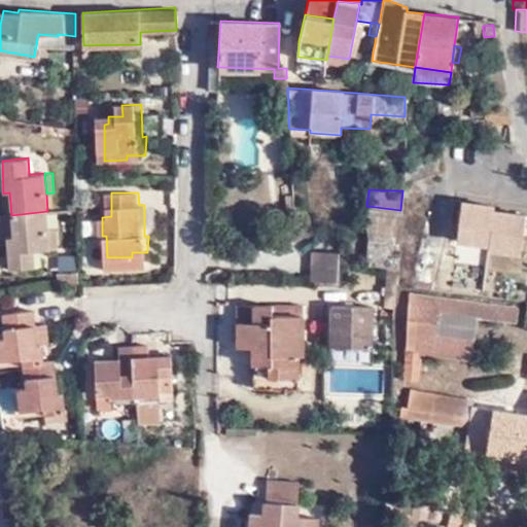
[(455,244),(522,247),(524,198),(458,195),(455,244)]
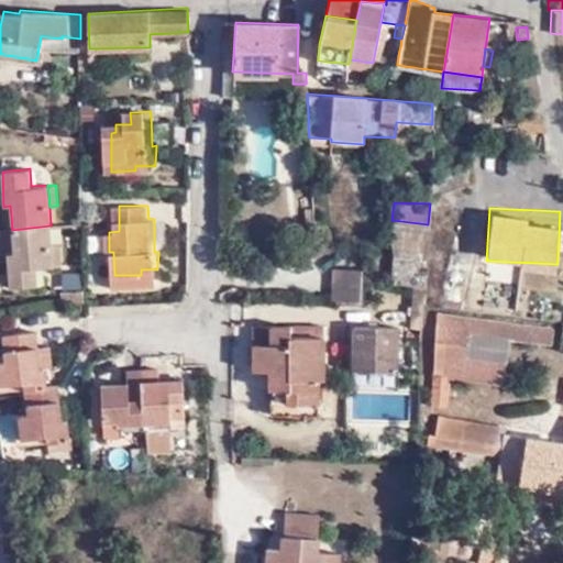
[(386,282),(426,286),(428,224),(392,220),(388,220),(386,236),(390,254),(386,282)]
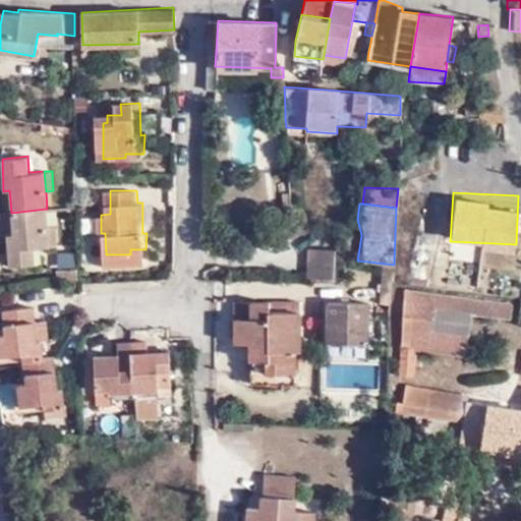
[(47,209),(11,213),(4,214),(0,214),(0,235),(7,235),(9,266),(36,263),(35,247),(50,246),(48,224),(47,209)]
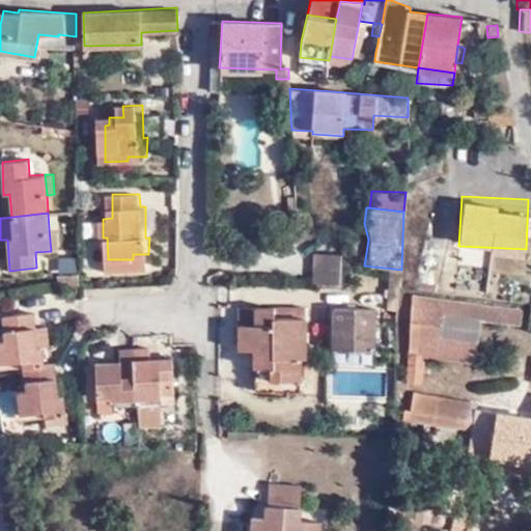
[(49,228),(51,251),(59,251),(57,228),(49,228)]
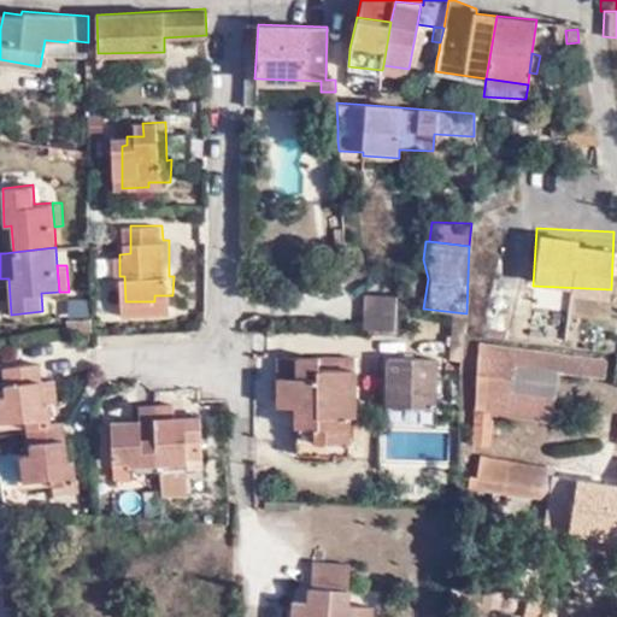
[(397,329),(395,307),(395,293),(363,293),(362,330),(397,329)]
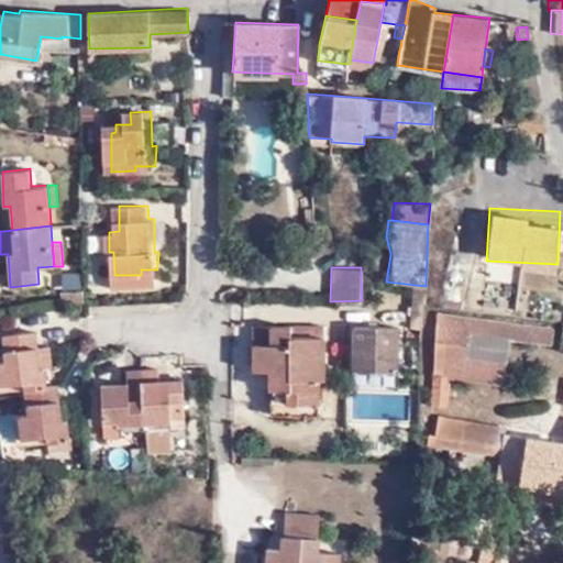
[(141,269),(141,275),(141,280),(157,280),(157,269),(141,269)]
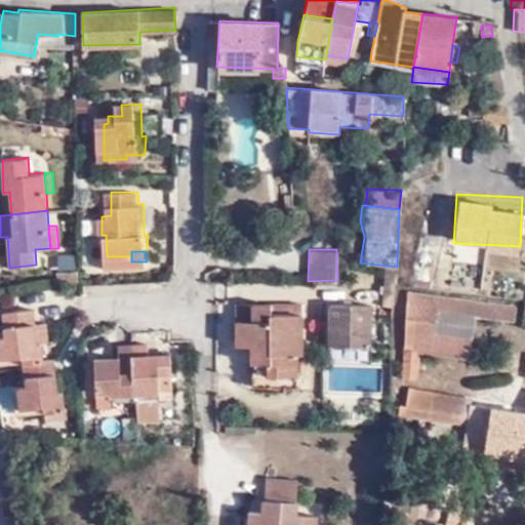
[(411,351),(471,357),(475,318),(509,321),(511,306),(416,296),(411,351)]
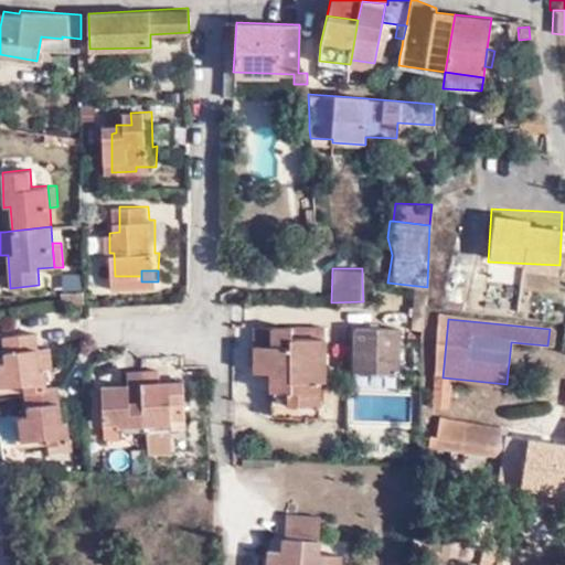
[(270,372),(272,390),(289,391),(290,404),(318,404),(319,379),(322,377),(323,328),(255,327),(255,371),(270,372)]
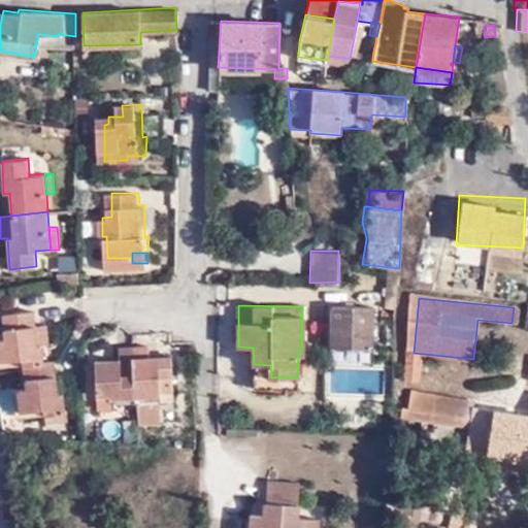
[(330,347),(371,348),(372,308),(332,306),(330,347)]
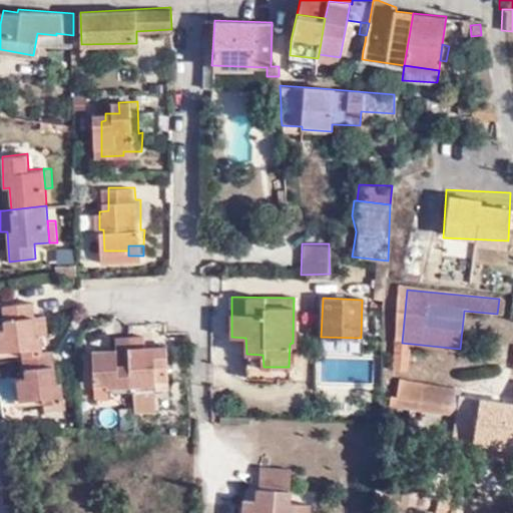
[(39,351),(37,333),(30,334),(28,316),(31,316),(29,303),(2,306),(4,330),(0,330),(0,350),(20,350),(24,378),(16,379),(18,400),(41,397),(42,404),(61,401),(58,382),(50,383),(48,365),(52,365),(50,351),(39,351)]
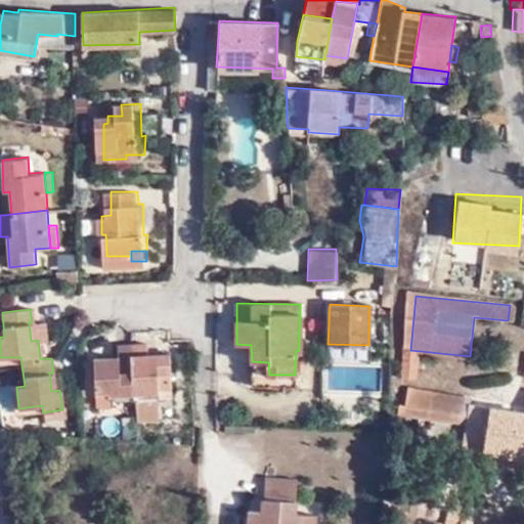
[(31,341),(38,340),(44,339),(42,321),(32,322),(29,322),(31,341)]
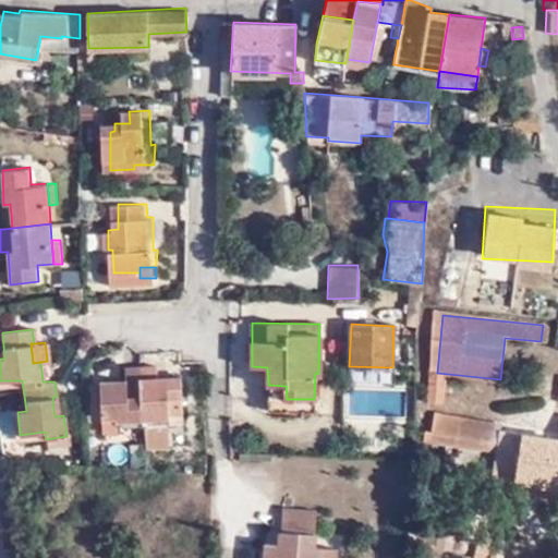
[(166,441),(166,421),(166,410),(179,410),(178,375),(154,374),(153,363),(122,363),(122,375),(98,376),(99,411),(112,411),(112,415),(141,416),(142,441),(166,441)]
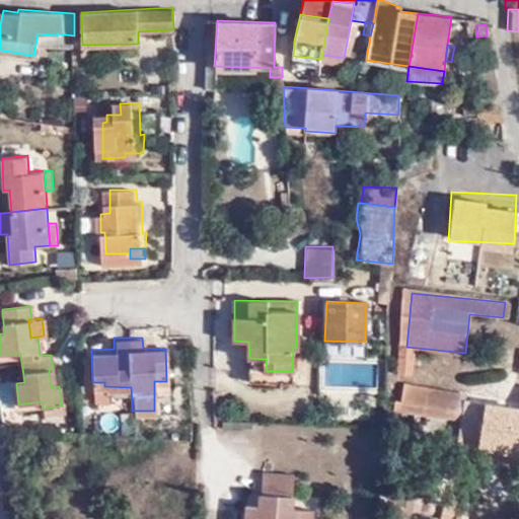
[(406,347),(394,345),(393,373),(404,373),(406,347)]
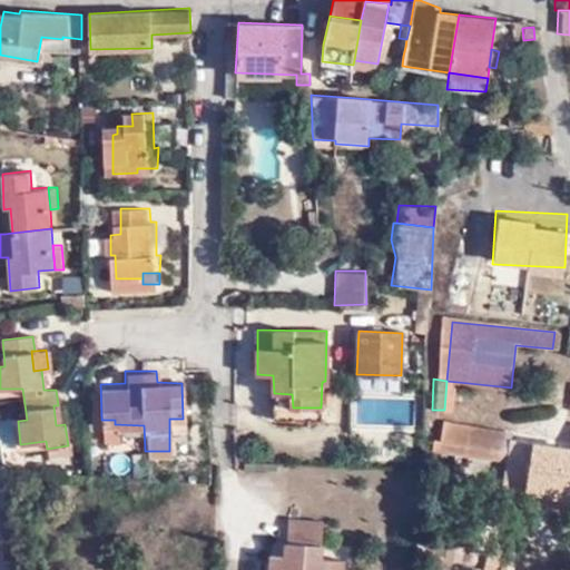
[(292,394),(274,393),(274,418),(321,419),(321,408),(293,408),(292,394)]
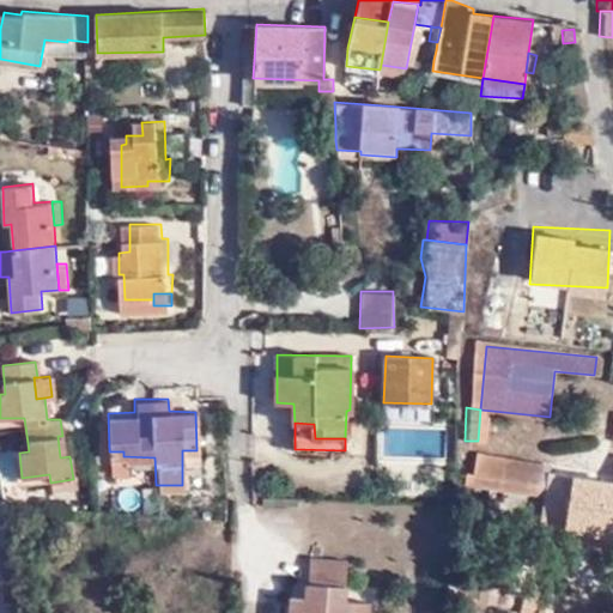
[(386,454),(442,453),(442,426),(386,428),(386,454)]
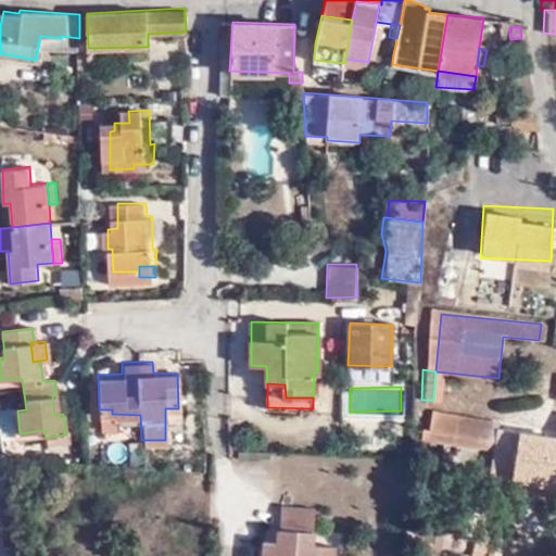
[(165,408),(165,419),(179,419),(178,408),(165,408)]
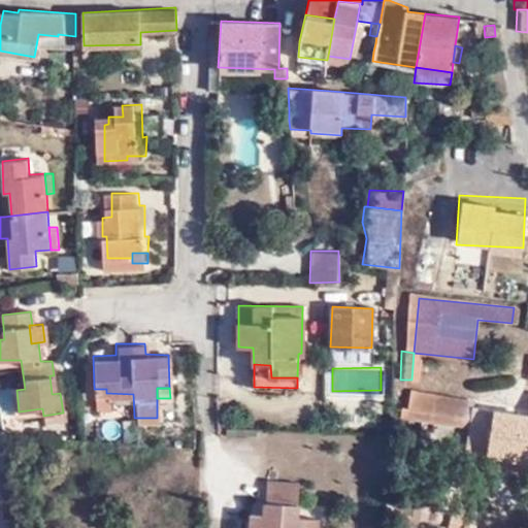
[(462,428),(459,466),(481,468),(483,457),(527,463),(527,419),(468,411),(469,401),(405,393),(402,419),(450,426),(462,428)]
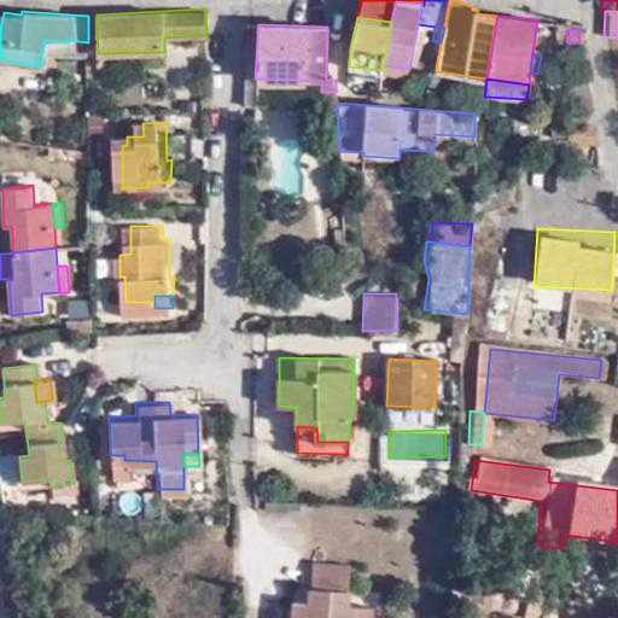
[(523,544),(537,546),(541,501),(526,499),(523,544)]
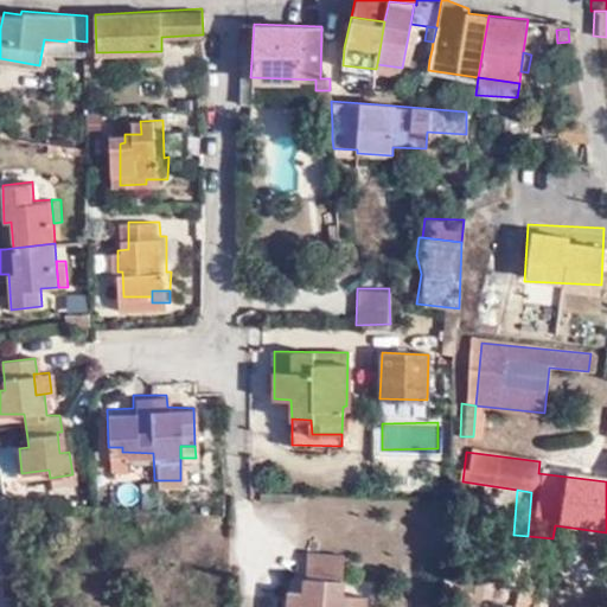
[(286,596),(285,606),(360,606),(362,601),(338,600),(340,561),(304,558),(301,596),(286,596)]
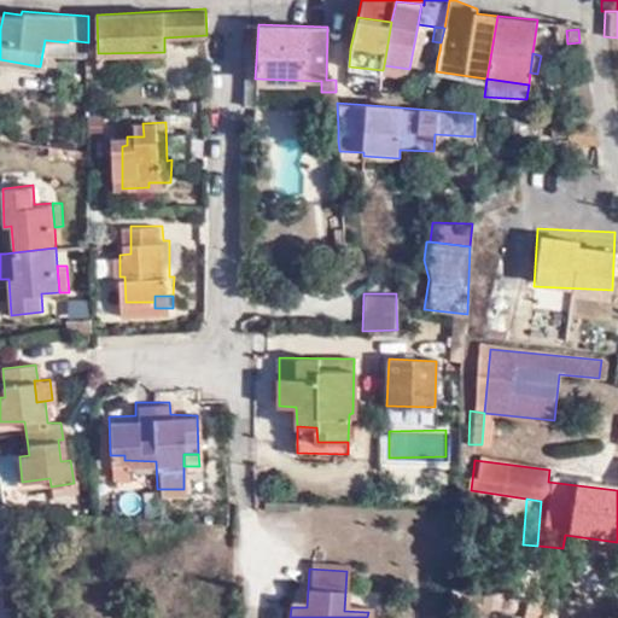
[(513,600),(467,593),(466,610),(512,616),(513,600)]
